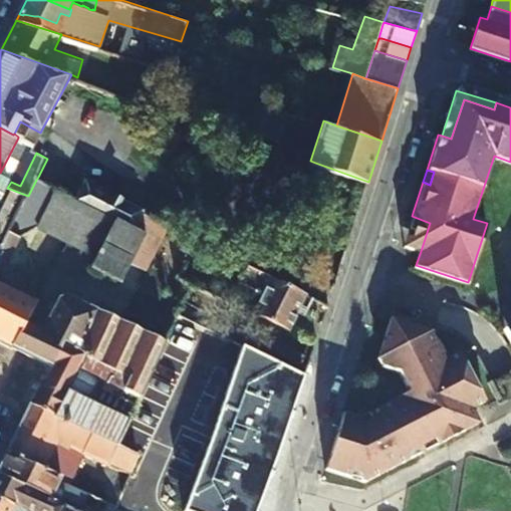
[(0,193),(4,195),(5,191),(7,188),(11,182),(0,176),(0,193)]
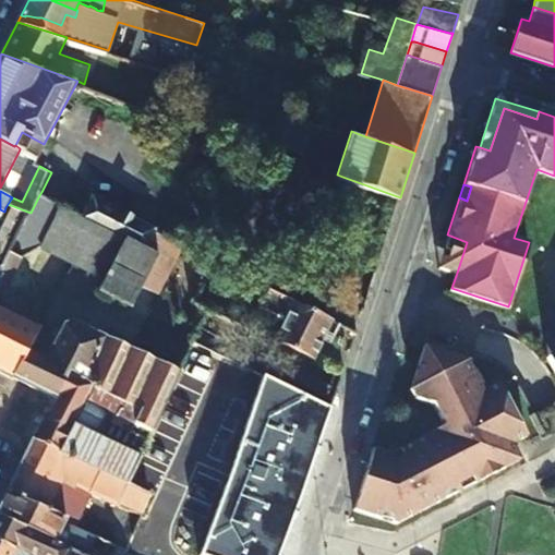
[(87,217),(91,218),(149,245),(157,230),(159,227),(99,193),(86,216),(87,217)]
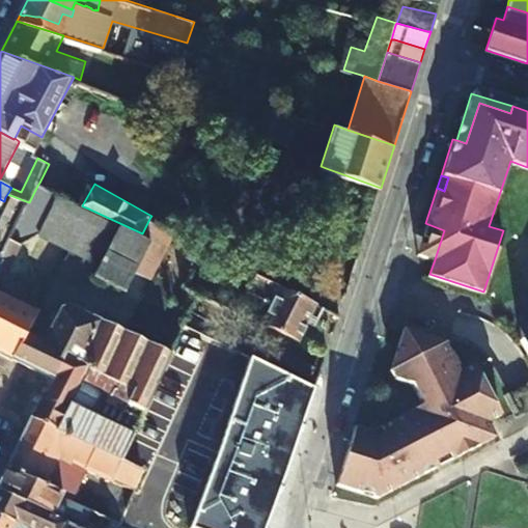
[(27,330),(37,309),(1,289),(24,245),(34,249),(42,234),(67,247),(86,207),(83,206),(82,205),(37,186),(29,202),(0,260),(0,351),(14,358),(16,355),(27,330)]
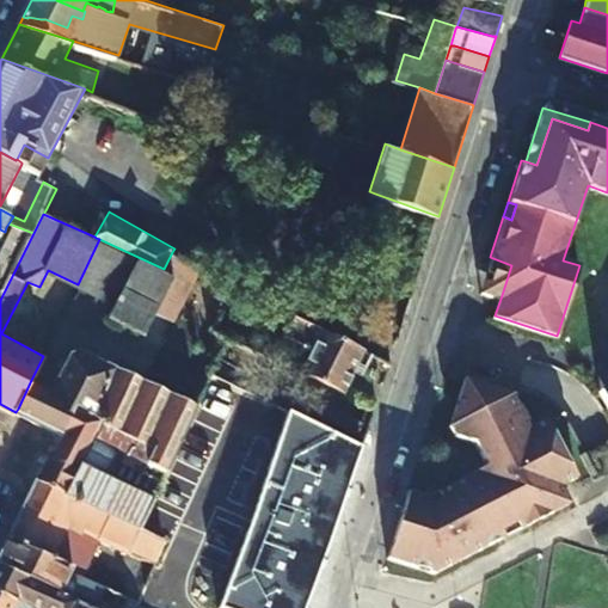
[(0,300),(34,233),(30,232),(8,223),(6,227),(5,232),(0,240),(0,300)]
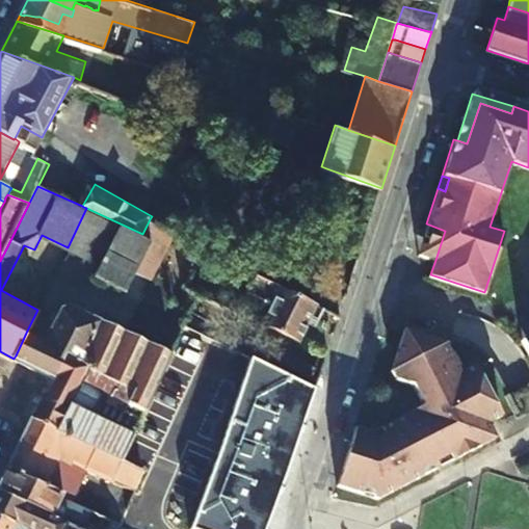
[(142,234),(86,208),(68,247),(102,265),(98,274),(128,290),(138,270),(154,278),(177,233),(158,223),(150,219),(142,234)]
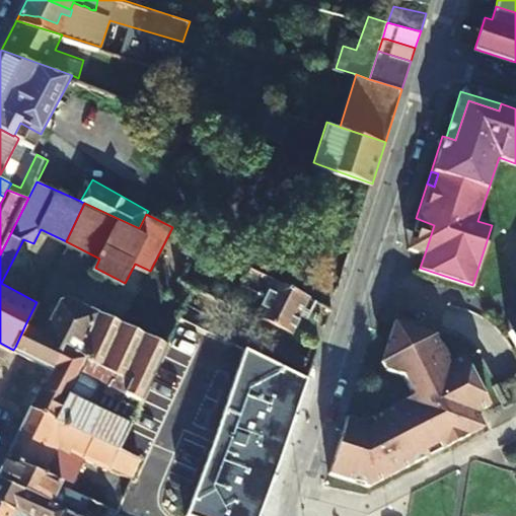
[(434,225),(416,218),(407,247),(425,253),(434,225)]
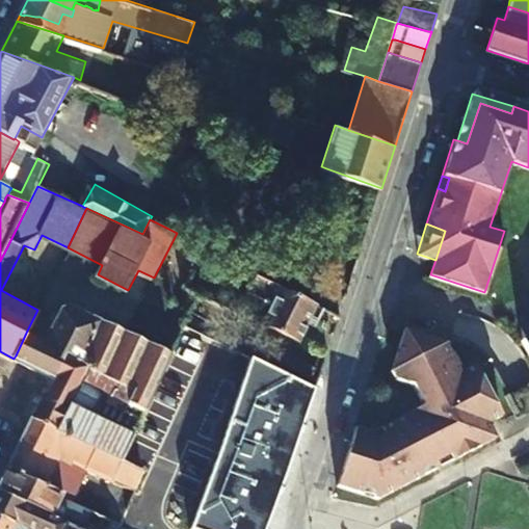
[(300,343),(319,305),(258,273),(248,290),(272,306),(263,323),(300,343)]
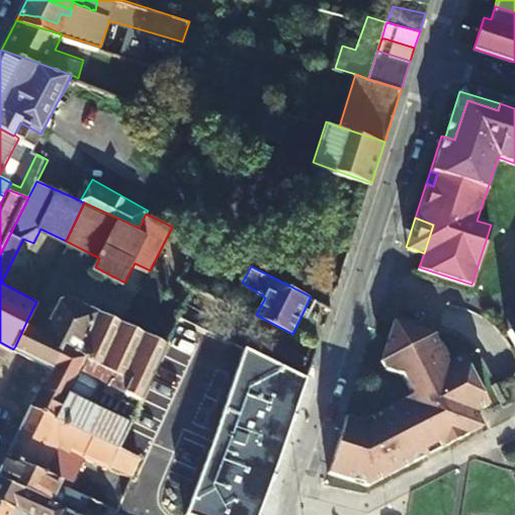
[(144,394),(168,341),(71,294),(61,299),(46,331),(26,322),(15,346),(13,349),(52,367),(54,368),(68,343),(81,349),(79,352),(138,381),(133,392),(143,397),(144,394)]
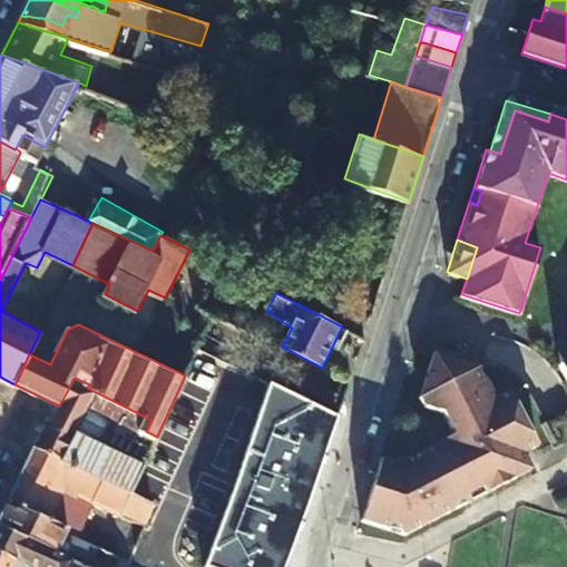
[(479,481),(486,494),(531,470),(522,451),(538,445),(525,418),(510,389),(494,397),(477,367),(434,352),(420,394),(426,407),(442,411),(456,436),(402,463),(383,458),(362,520),(404,536),(469,501),(462,489),(479,481)]
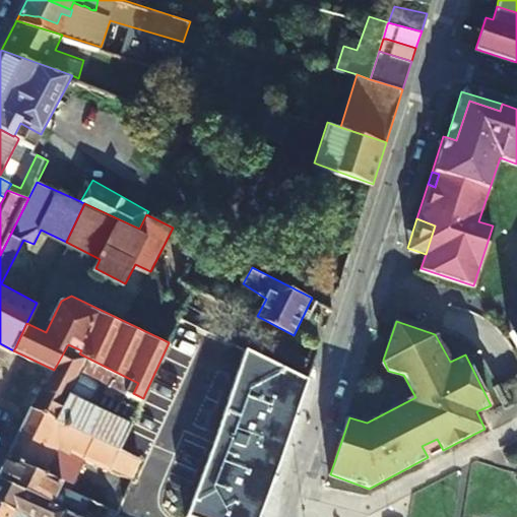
[(516,328),(508,332),(516,349),(516,328)]
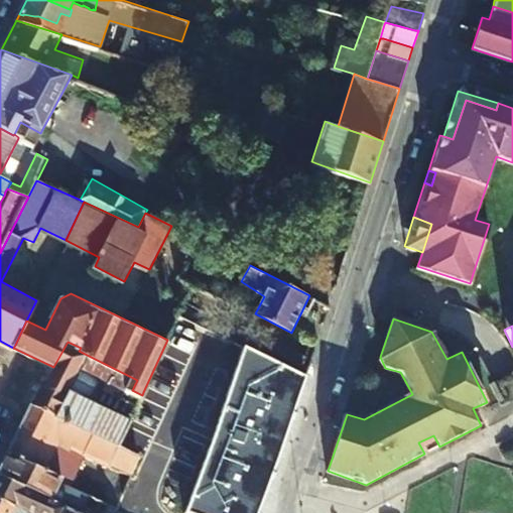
[(51,366),(33,403),(35,404),(119,444),(130,420),(91,401),(104,377),(132,390),(137,380),(79,351),(81,348),(68,342),(53,367),(51,366)]
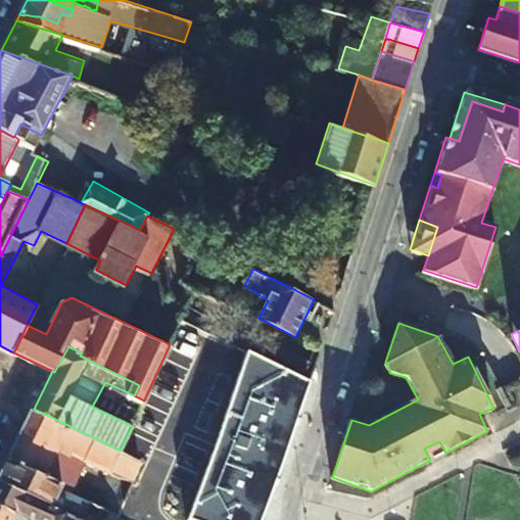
[(248,352),(190,519),(189,519),(260,519),(308,383),(248,352)]
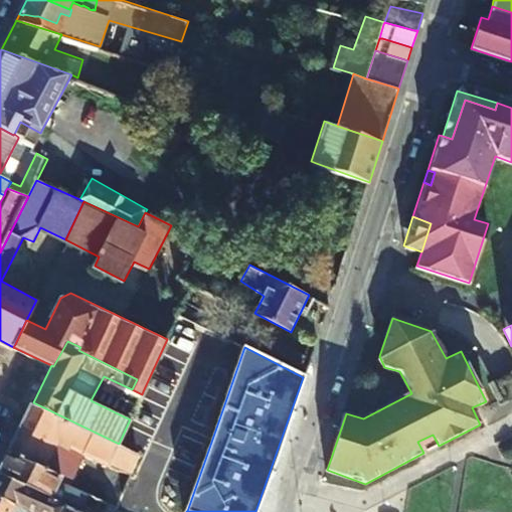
[(11,452),(48,469),(60,446),(128,478),(139,454),(119,444),(35,403),(33,402),(9,451),(11,452)]
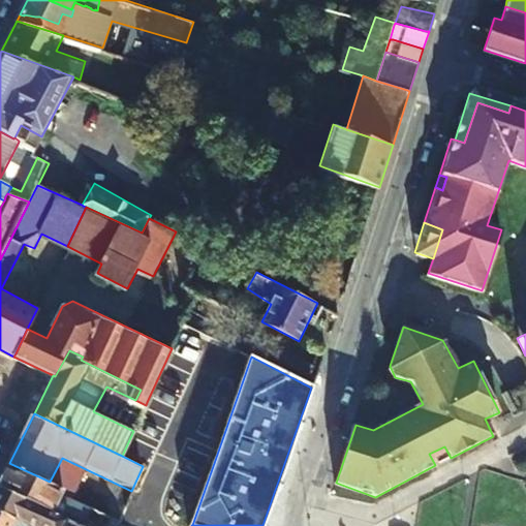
[(435,465),(451,458),(444,446),(429,454),(435,465)]
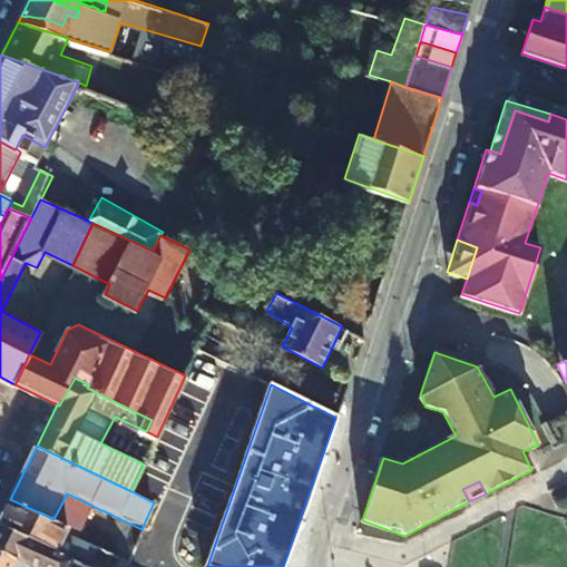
[(70,528),(54,519),(12,500),(10,499),(0,518),(0,522),(1,524),(58,551),(69,530),(70,528)]
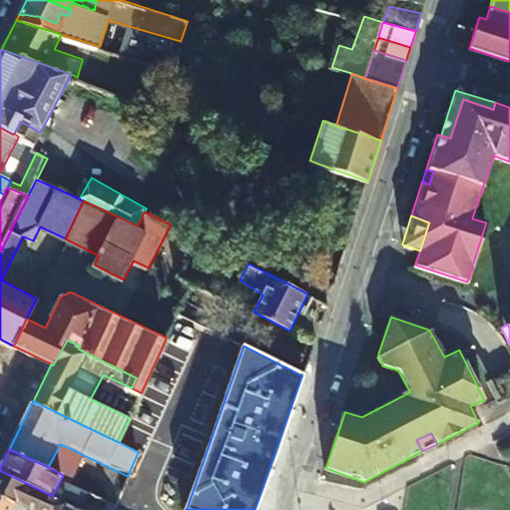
[(80,509),(79,509),(52,496),(1,471),(0,470),(0,496),(15,504),(17,501),(35,509),(80,509)]
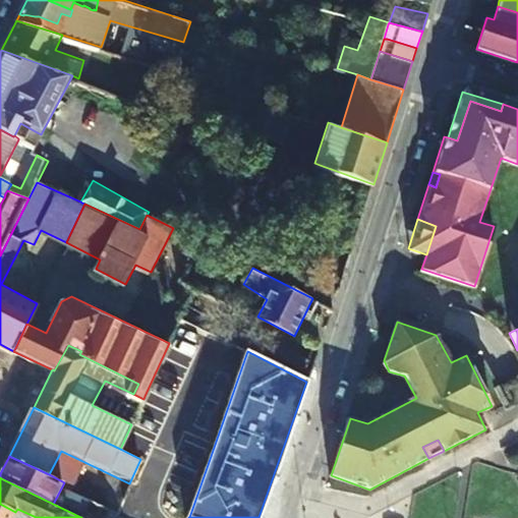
[(109,517),(114,510),(90,498),(80,517),(81,517),(109,517)]
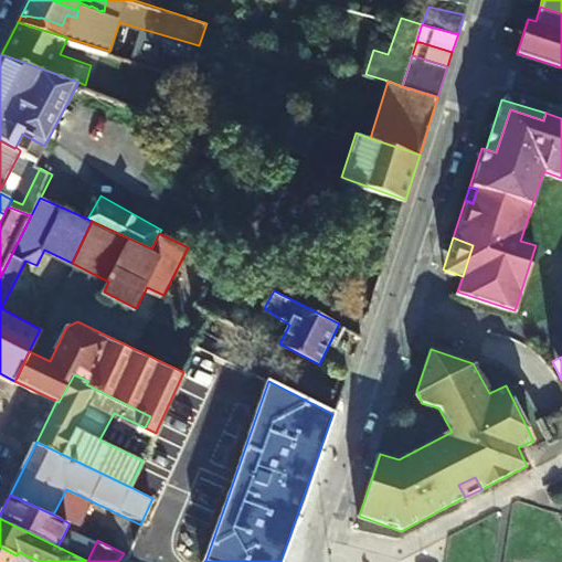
[(0,547),(0,561),(39,561),(19,552),(17,555),(0,547)]
